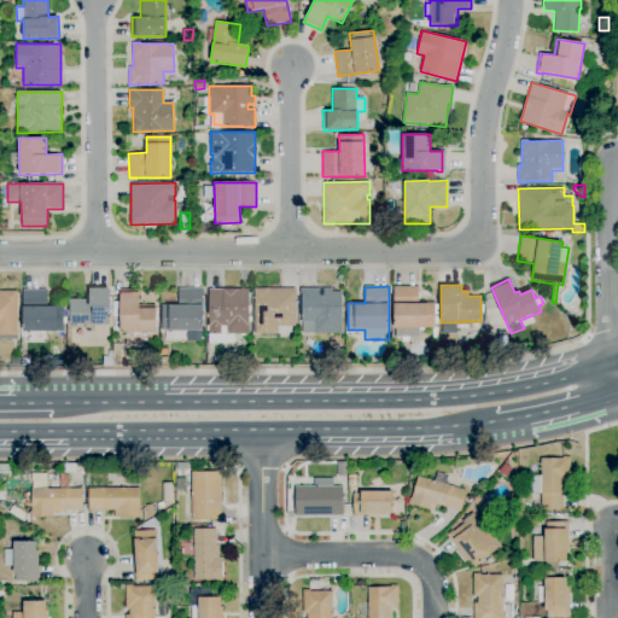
[(438,339),(433,339),(433,328),(426,328),(426,326),(424,326),(424,330),(419,330),(419,336),(396,336),(396,328),(394,328),(394,286),(418,286),(419,303),(437,303),(437,314),(435,315),(435,316),(437,316),(438,339)]
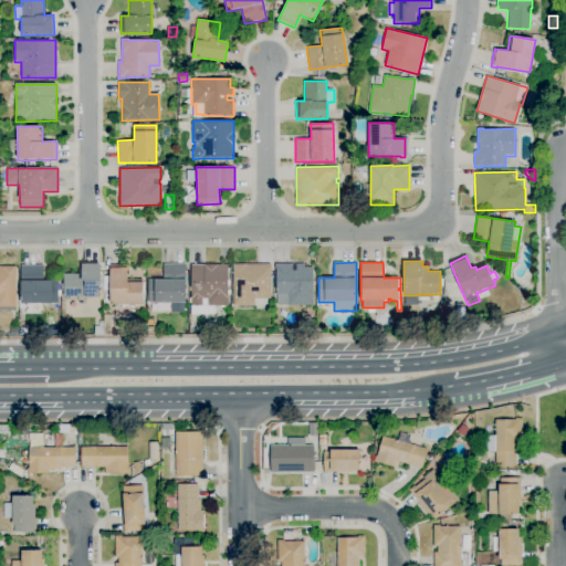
[(101,297),(84,297),(63,297),(63,274),(81,274),(81,264),(101,264),(101,297)]
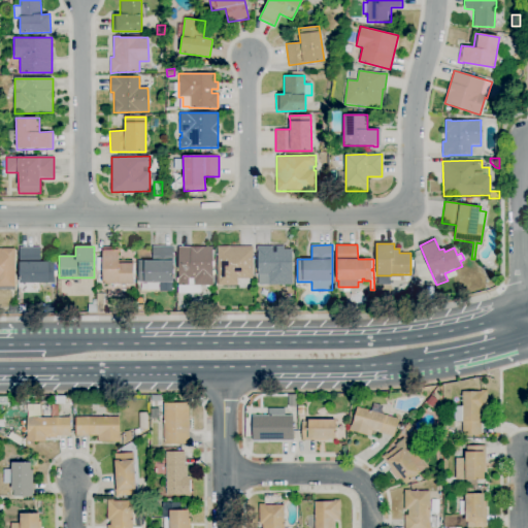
[(138,283),(138,261),(153,260),(153,246),(173,246),(173,260),(173,283),(173,292),(159,292),(159,283),(138,283)]
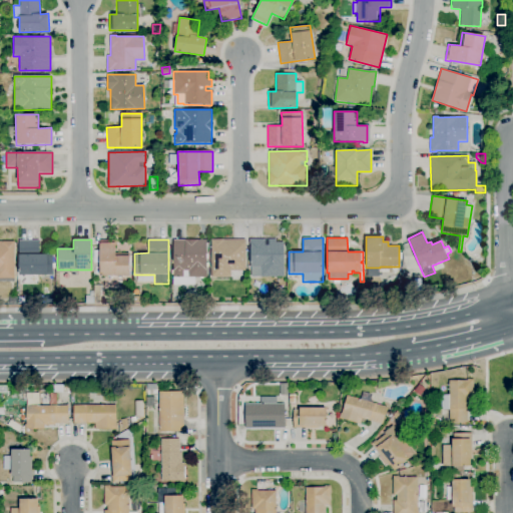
[(194,286),(173,286),(173,275),(171,275),(171,271),(172,271),(172,265),(171,265),(171,260),(173,260),(173,240),(206,239),(206,253),(208,253),(208,260),(205,260),(205,264),(208,264),(208,268),(206,268),(206,278),(205,278),(205,279),(199,279),(199,278),(194,278),(194,286)]
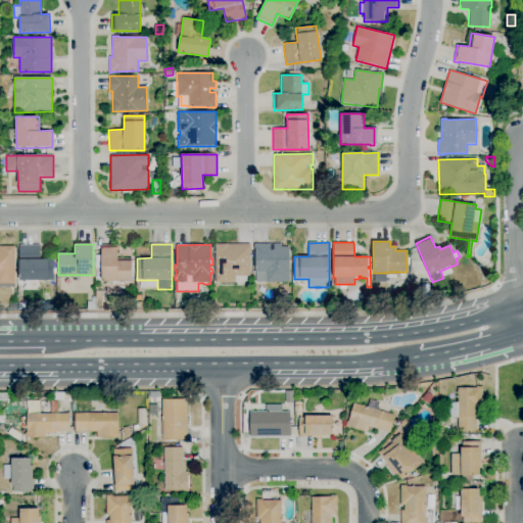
[(216,283),(216,244),(250,244),(250,276),(235,276),(235,283),(216,283)]
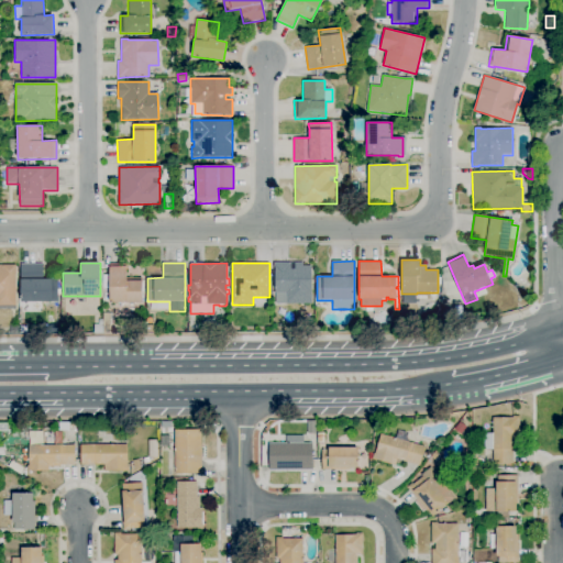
[(275,304),(275,263),(302,263),(302,266),(311,266),(311,304),(275,304)]
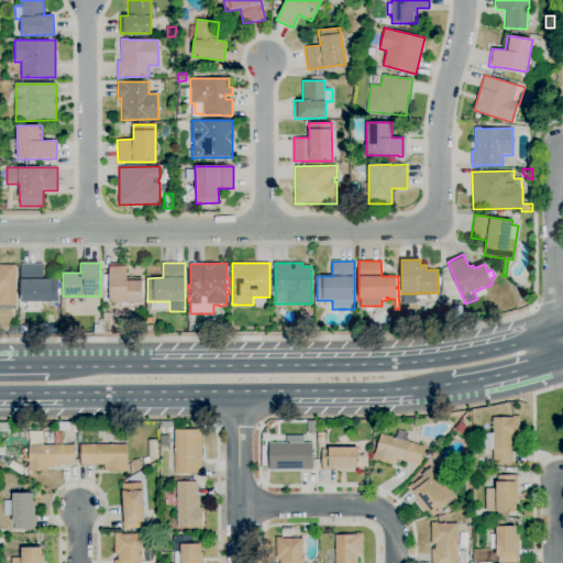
[(21,302),(20,264),(43,264),(43,279),(57,278),(58,302),(21,302)]
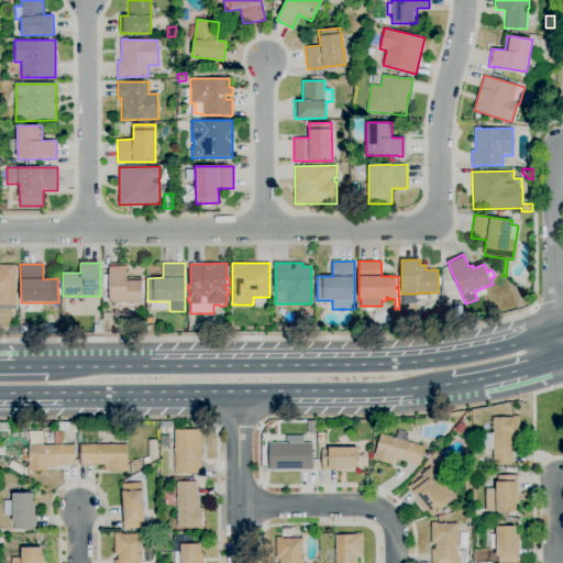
[(142,302),(110,304),(110,289),(102,289),(102,275),(110,275),(110,271),(109,271),(109,264),(127,264),(127,269),(127,279),(142,279),(142,302)]
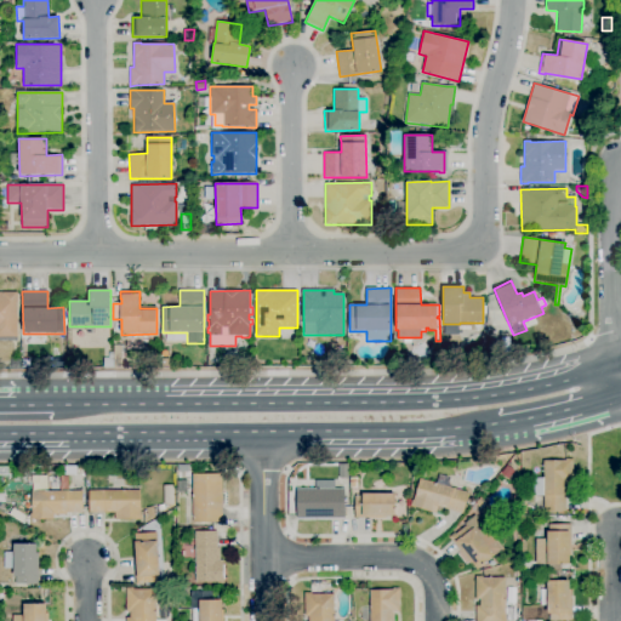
[(0,337),(0,292),(17,292),(17,303),(17,337),(0,337)]
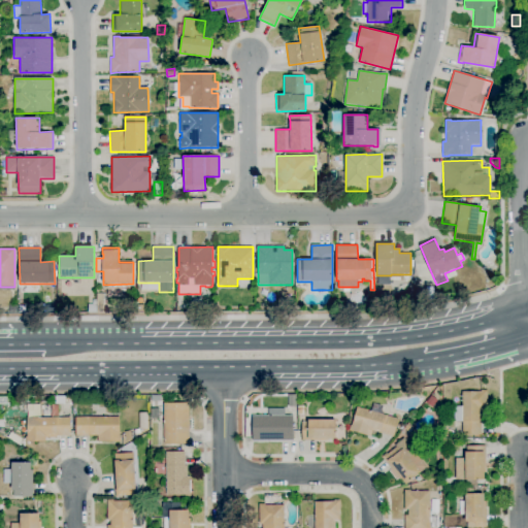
[(97,314),(96,294),(98,294),(98,291),(103,291),(103,294),(104,312),(97,314)]
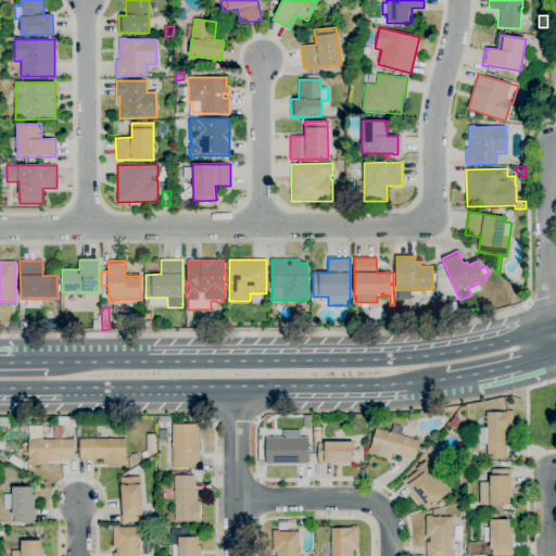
[(506,458),(487,458),(487,444),(478,444),(478,428),(487,428),(487,413),(506,412),(506,411),(513,411),(513,432),(506,432),(507,444),(506,444),(506,458)]
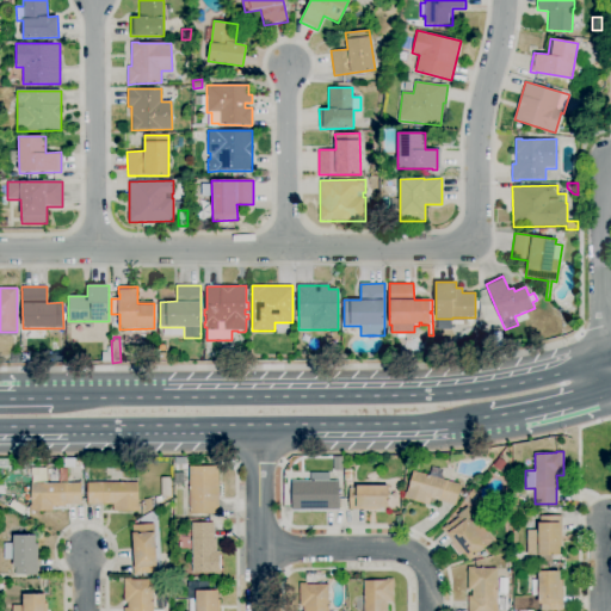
[(333,471),(333,457),(341,457),(343,471),(333,471)]
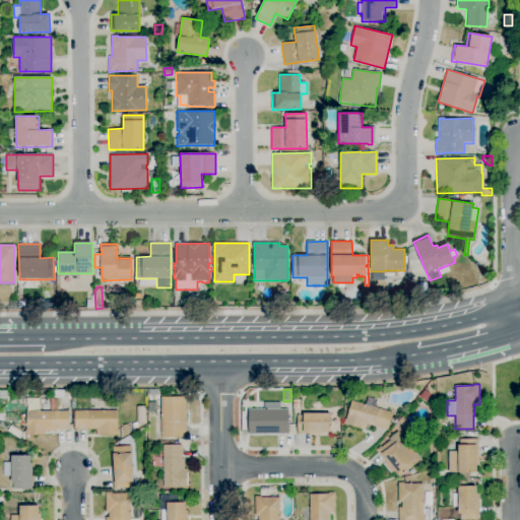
[(160,438),(160,397),(186,397),(186,438),(160,438)]
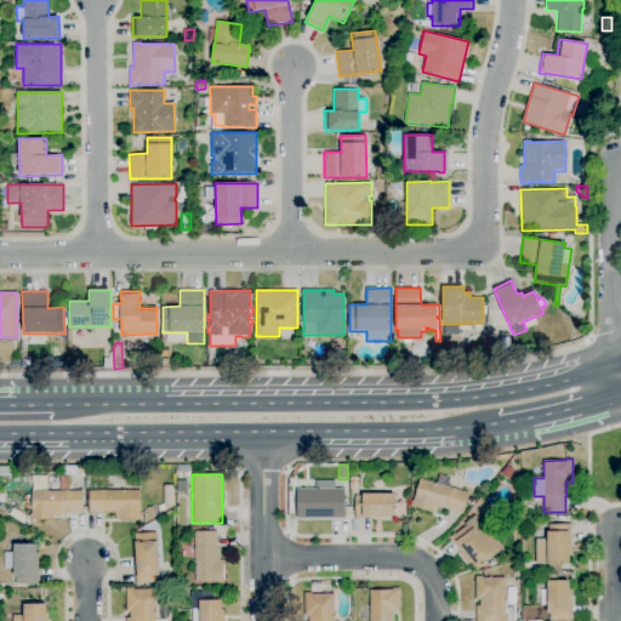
[(462,514),(438,507),(436,513),(410,506),(411,501),(412,501),(419,479),(437,484),(439,474),(451,478),(448,488),(468,494),(462,514)]
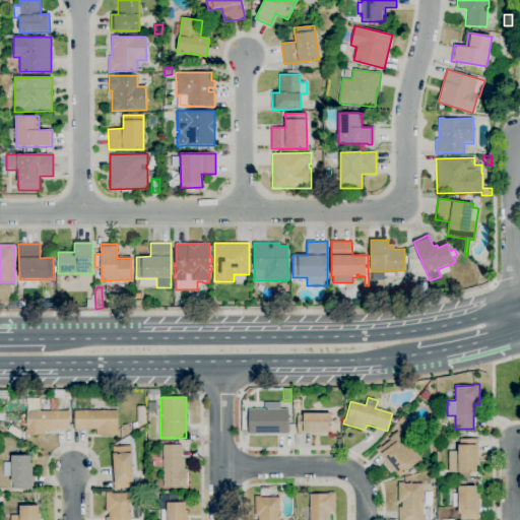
[(288,435),(248,435),(248,409),(264,409),(264,402),(280,402),(280,409),(288,409),(288,435)]
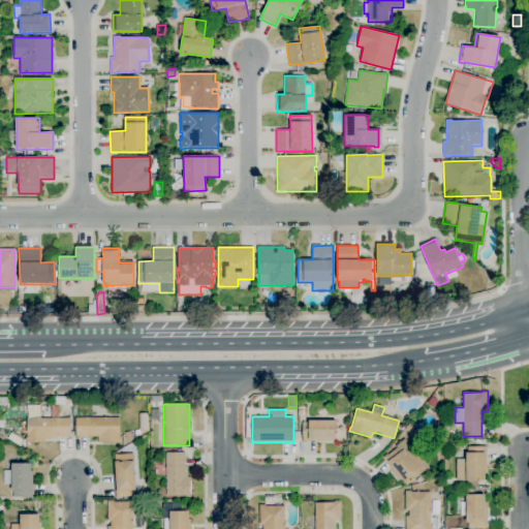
[(98,442),(98,437),(75,437),(75,417),(119,417),(120,437),(121,437),(121,442),(98,442)]
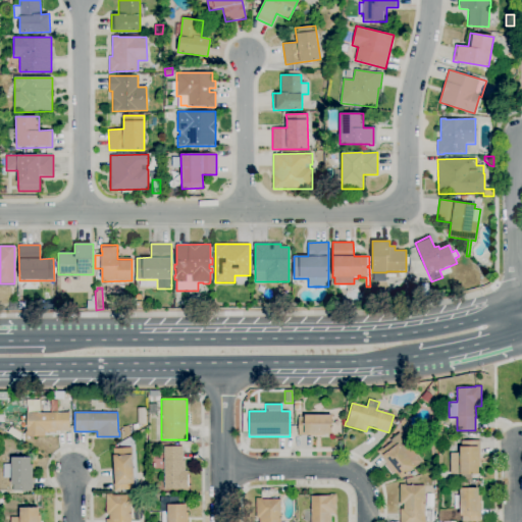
[(45,436),(25,436),(25,432),(27,432),(27,413),(69,413),(69,431),(56,431),(56,433),(45,433),(45,436)]
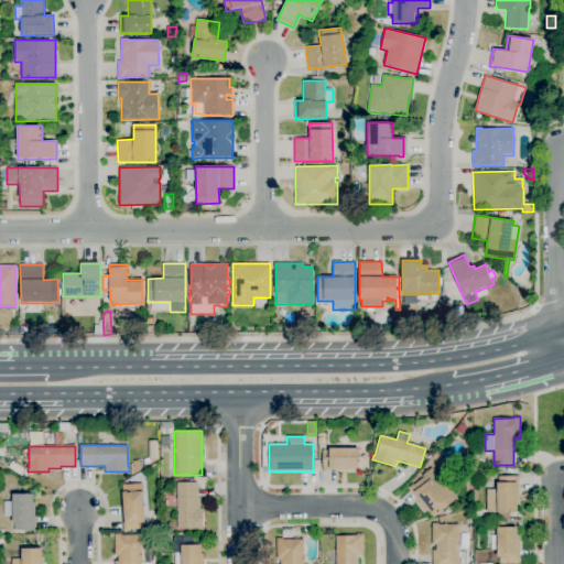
[(350,470),(323,470),(323,451),(329,451),(329,448),(359,448),(358,469),(350,469),(350,470)]
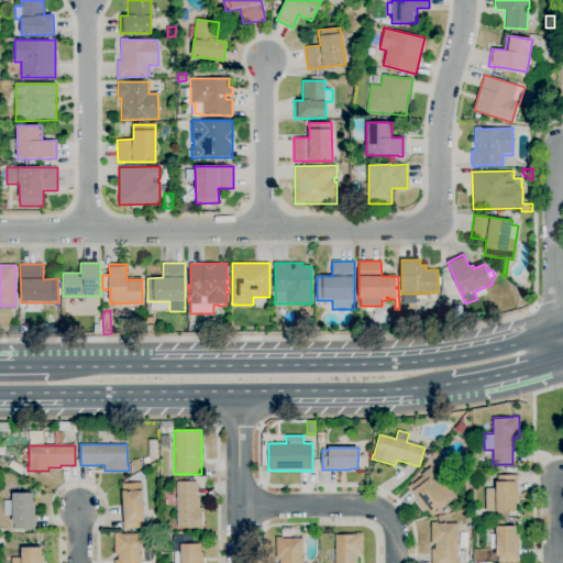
[(134,471),(132,461),(139,460),(141,468),(134,471)]
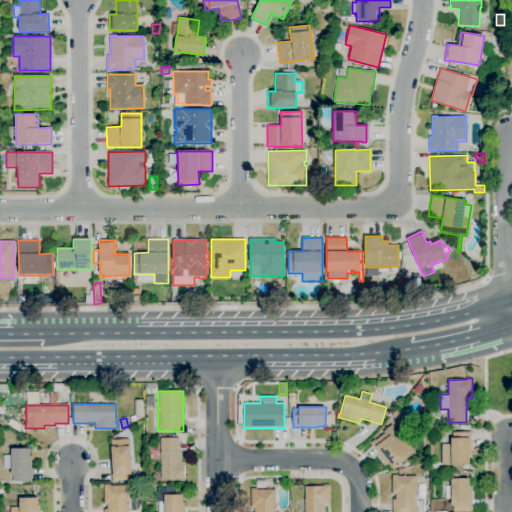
[(393,470),(389,465),(388,466),(370,443),(374,439),(375,440),(384,434),(382,432),(391,425),(414,453),(407,459),(393,470)]
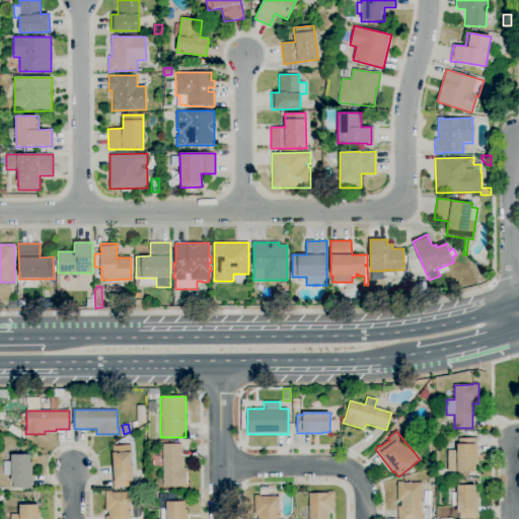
[(468,476),(458,476),(458,471),(457,471),(448,471),(447,451),(456,450),(456,444),(458,444),(458,438),(476,438),(477,465),(475,465),(475,471),(468,471),(468,476)]
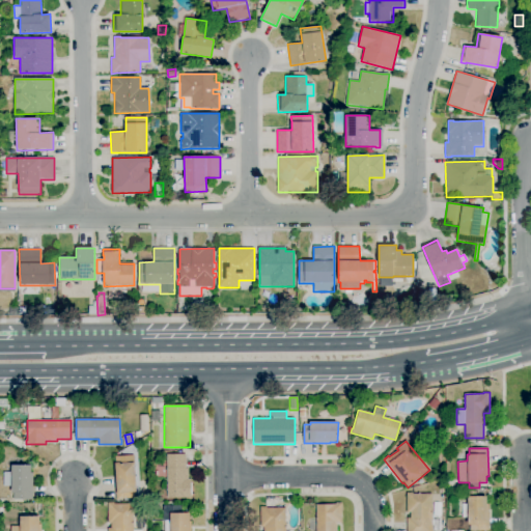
[(187,499),(187,498),(167,498),(167,454),(187,454),(187,468),(188,468),(188,479),(191,479),(191,499),(187,499)]
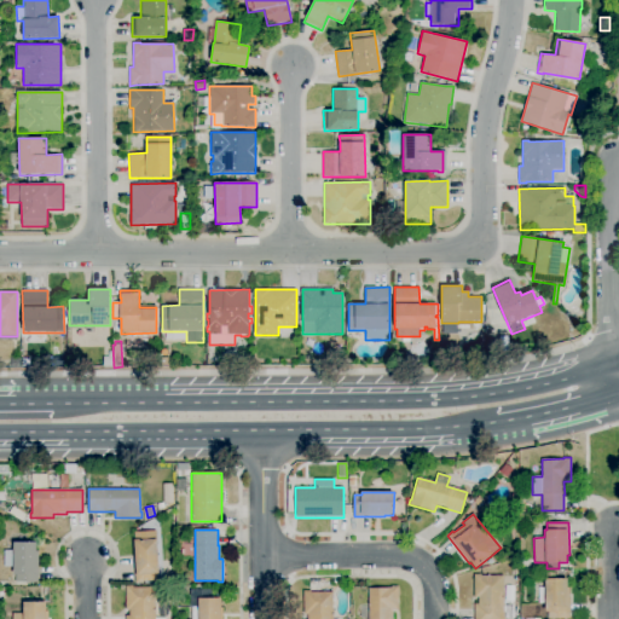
[(136,583),(133,550),(134,550),(134,539),(134,532),(156,531),(160,574),(157,574),(157,580),(143,582),(143,583),(136,583)]
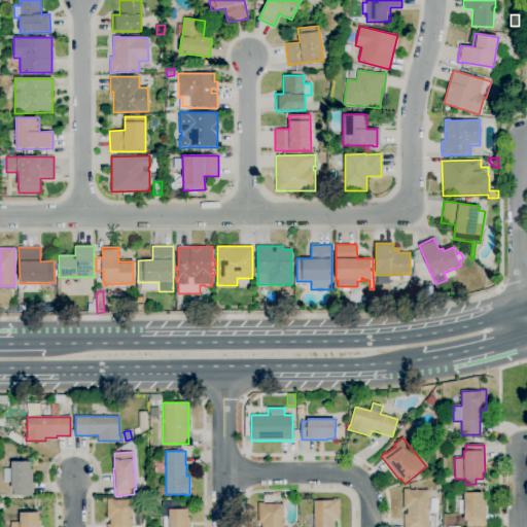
[(13,490),(11,490),(11,483),(3,483),(3,469),(11,469),(11,461),(31,461),(31,469),(33,469),(33,496),(13,496),(13,490)]
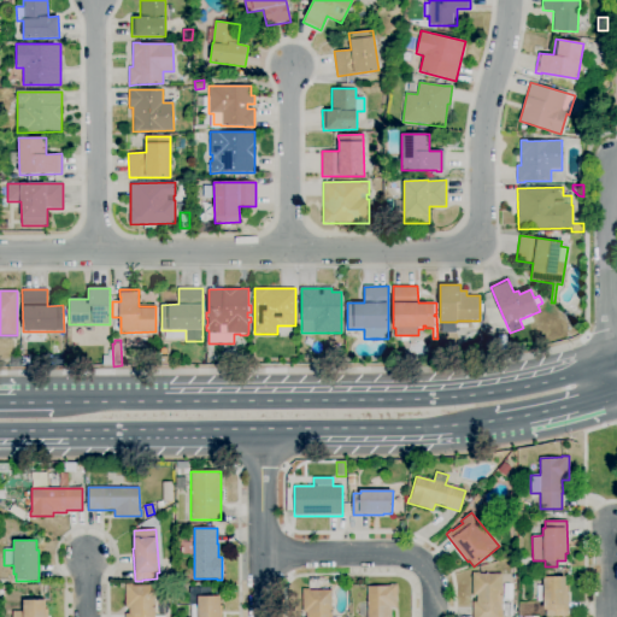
[(568,616),(544,616),(542,576),(545,576),(545,568),(556,568),(556,576),(568,576),(568,616)]
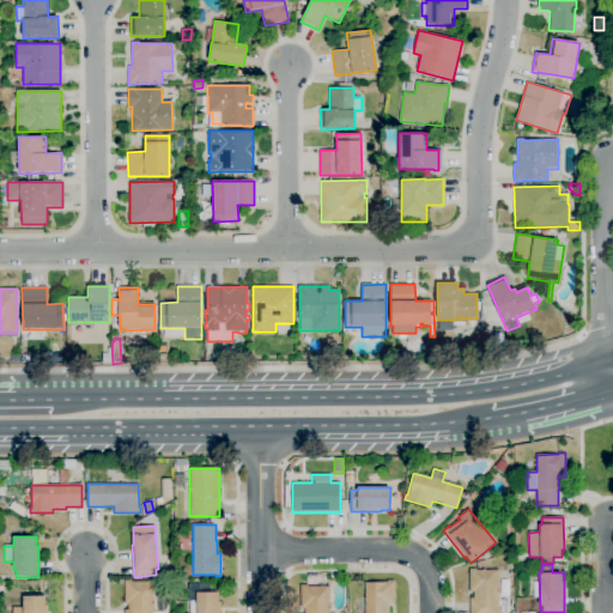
[(469,612),(469,598),(473,598),(473,593),(469,593),(469,569),(475,569),(475,570),(499,570),(499,612),(469,612)]
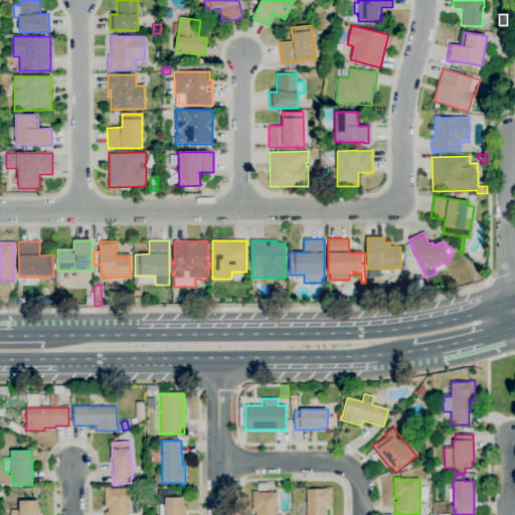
[(105,514),(105,512),(108,512),(108,507),(104,507),(104,488),(111,488),(111,489),(130,489),(130,514),(105,514)]
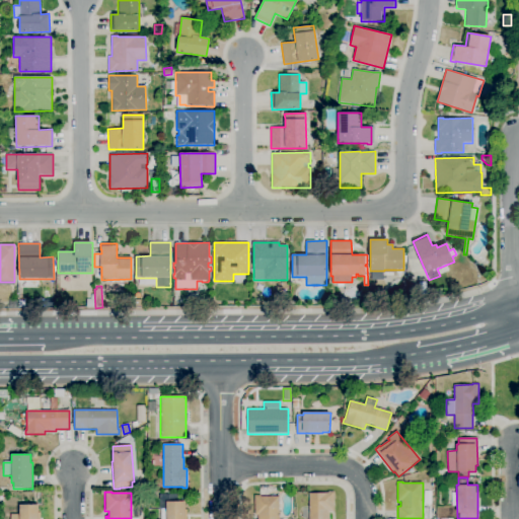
[(308,518),(308,494),(327,493),(327,492),(335,492),(335,512),(328,512),(328,518),(308,518)]
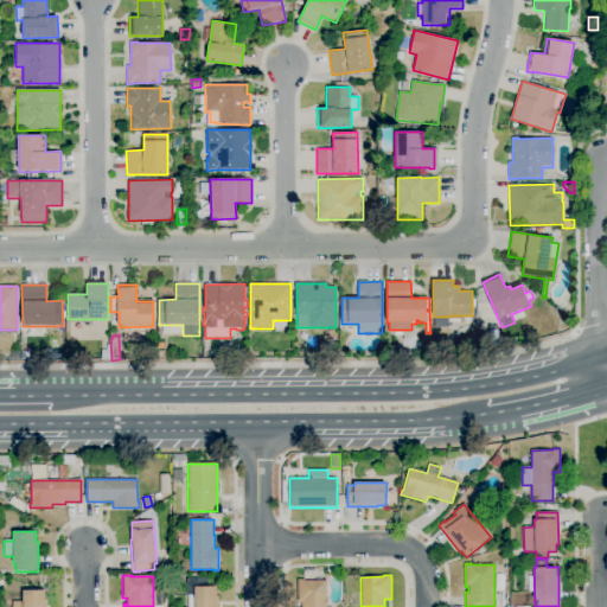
[(302,606),(302,602),(298,602),(298,580),(305,580),(305,581),(326,581),(326,606),(302,606)]
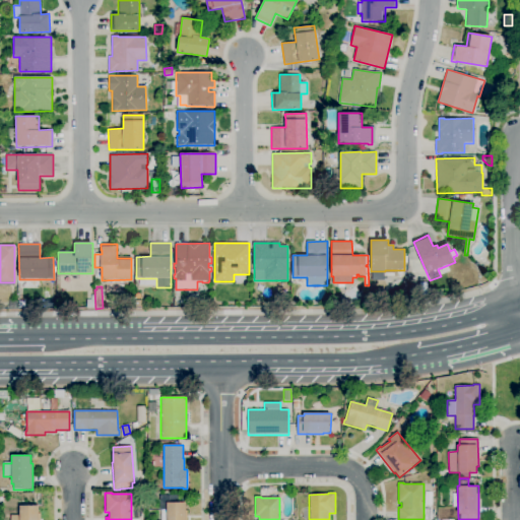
[(40,519),(10,519),(10,515),(17,515),(17,500),(27,500),(27,506),(39,506),(39,513),(40,513),(40,519)]
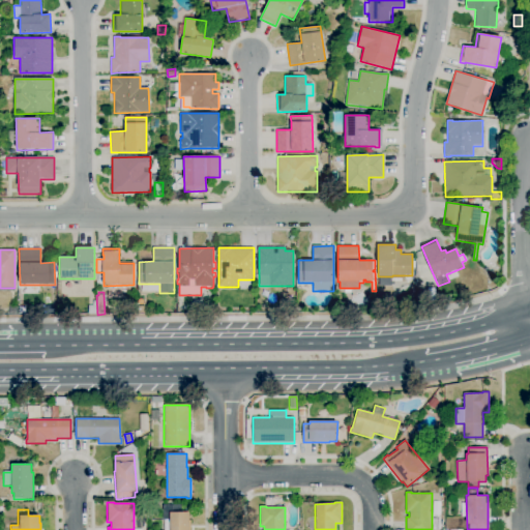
[(164,529),(164,520),(170,520),(170,512),(188,511),(189,521),(190,521),(190,529),(164,529)]
